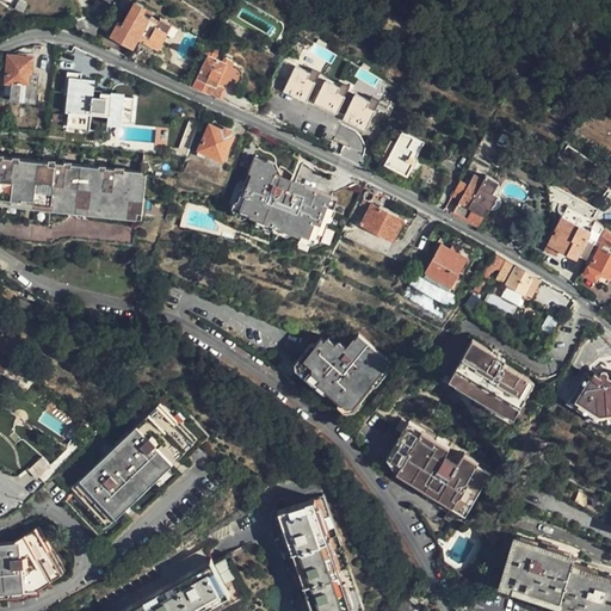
[(159,22),(149,16),(143,12),(147,6),(136,0),(123,24),(119,22),(118,24),(111,34),(111,36),(119,41),(133,48),(139,37),(158,48),(167,31),(172,23),(161,17),(159,22)]
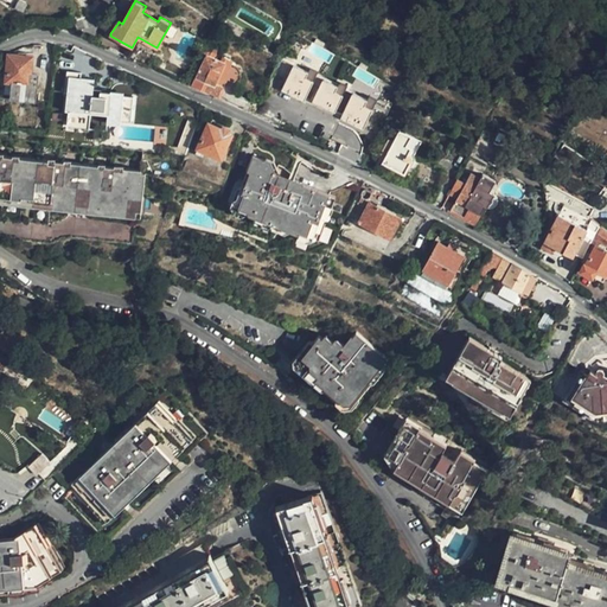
[(123,0),(120,7),(122,10),(125,10),(129,0),(123,0)]
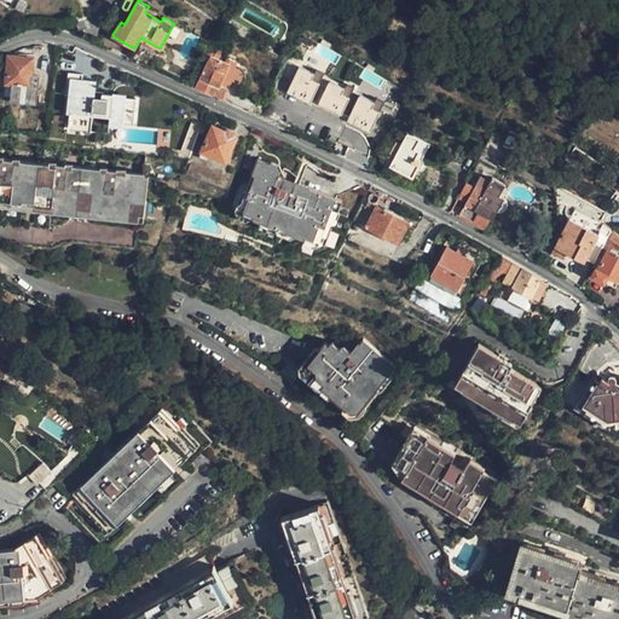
[(145,12),(151,16),(155,10),(149,6),(145,12)]
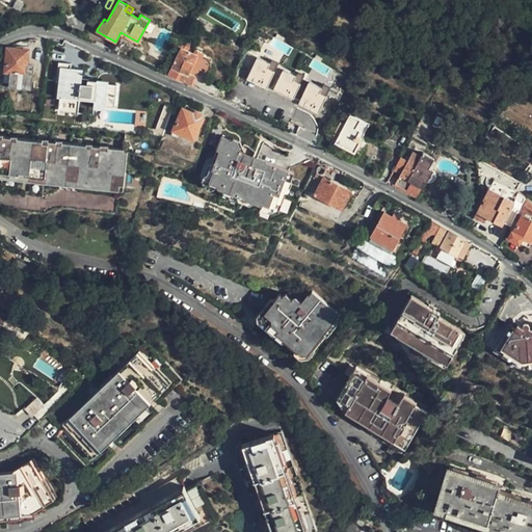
[(150,20),(145,27),(154,31),(158,24),(150,20)]
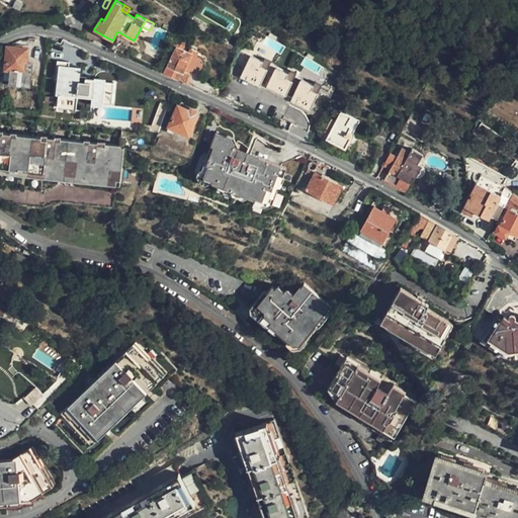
[(186,33),(182,32),(176,46),(178,47),(180,48),(186,33)]
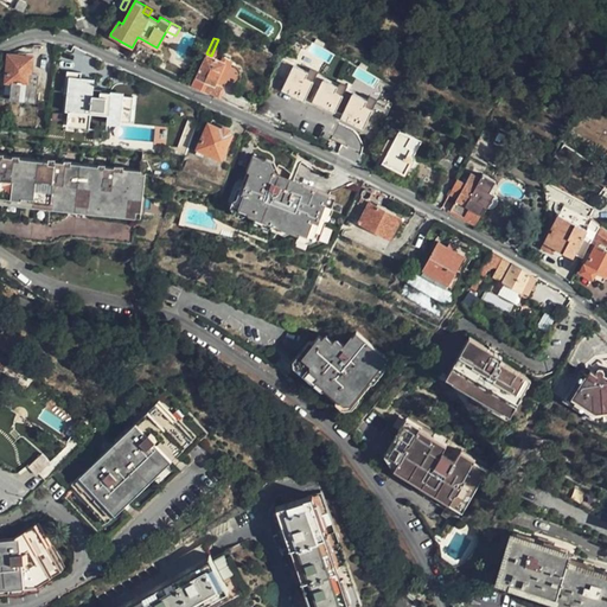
[(224,62),(211,56),(209,55),(198,76),(195,83),(217,94),(221,87),(215,83),(224,62)]
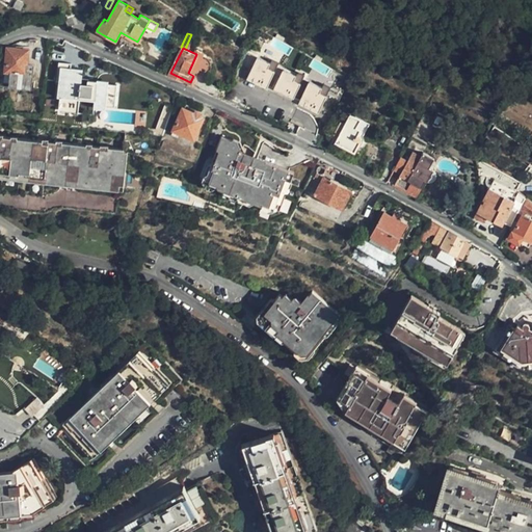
[(8,49),(6,62),(5,73),(10,73),(9,84),(31,85),(33,65),(27,64),(29,51),(8,49)]
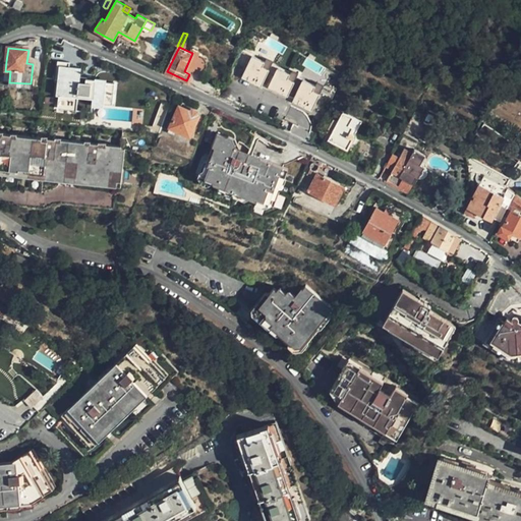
[(59,76),(56,97),(75,100),(75,94),(76,90),(92,92),(91,96),(91,98),(111,101),(114,81),(96,78),(96,80),(94,80),(94,76),(87,75),(85,79),(78,78),(80,64),(69,62),(69,58),(58,57),(55,75),(59,76)]
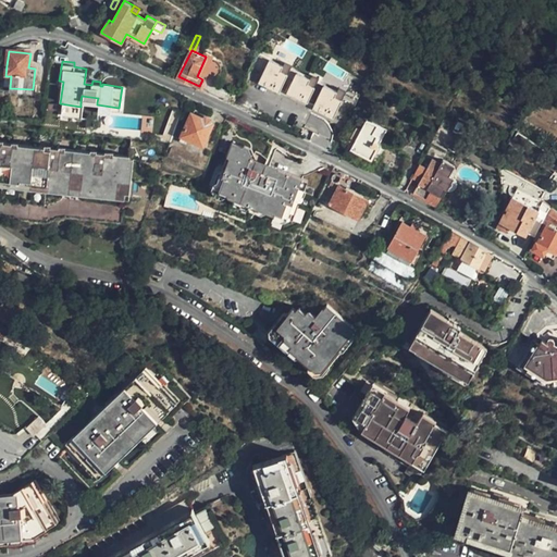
[(281,69),(268,62),(258,84),(279,93),(285,76),(279,73),(281,69)]
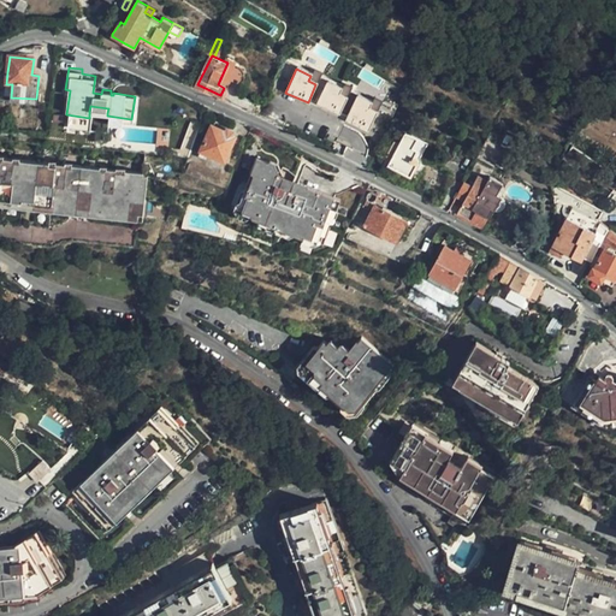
[(321,72),(313,69),(311,76),(308,81),(315,84),(321,72)]
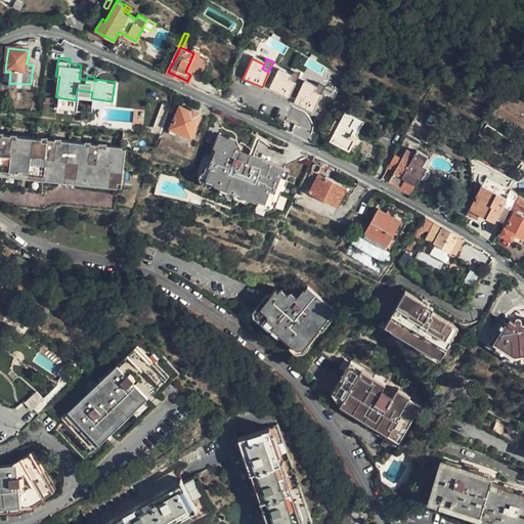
[(291,73),(278,68),(269,87),(289,96),(295,81),(289,78),(291,73)]
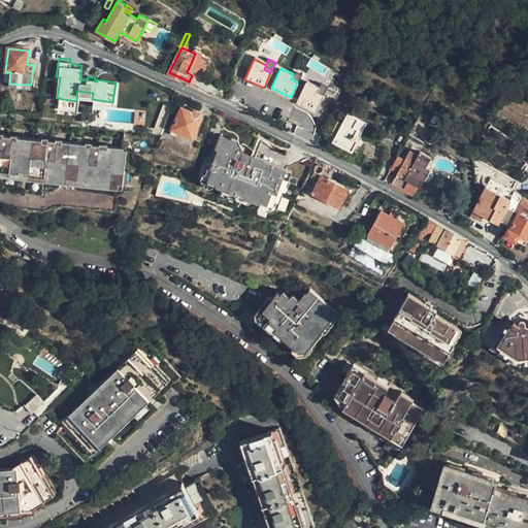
[(302,71),(295,68),(293,73),(291,78),(297,81),(302,71)]
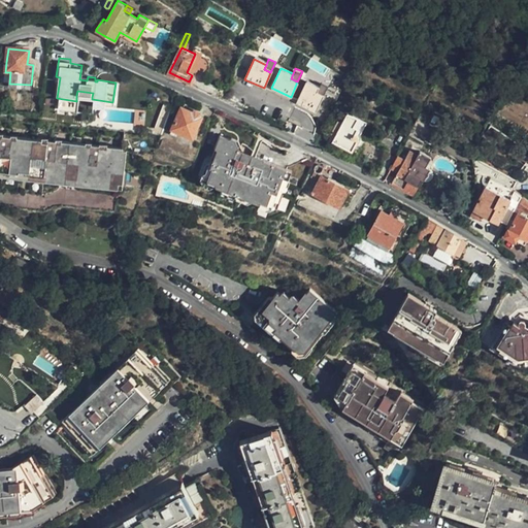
[(318,86),(305,80),(296,102),(315,111),(323,94),(316,91),(318,86)]
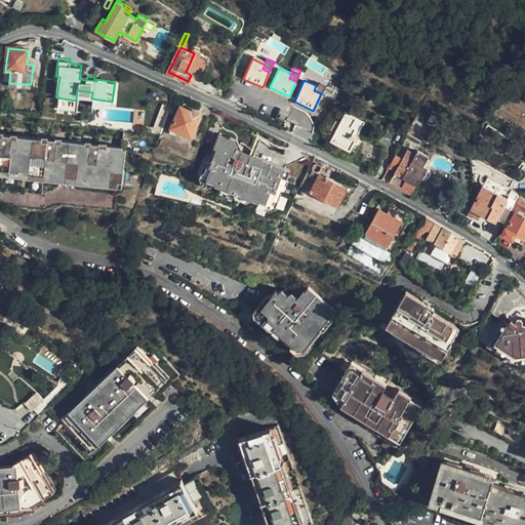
[(325,83),(319,80),(316,85),(314,90),(321,93),(325,83)]
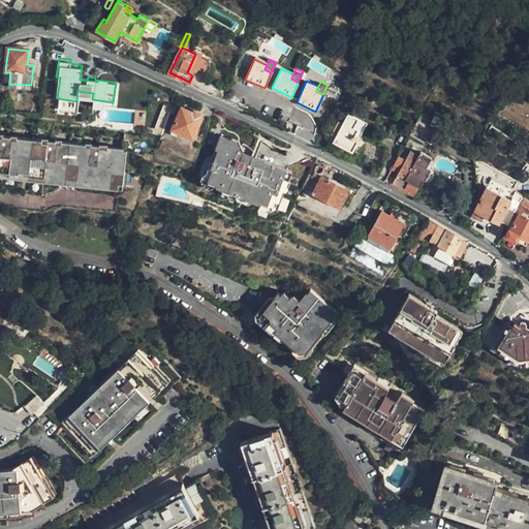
[(76,101),(57,98),(56,105),(75,107),(76,101)]
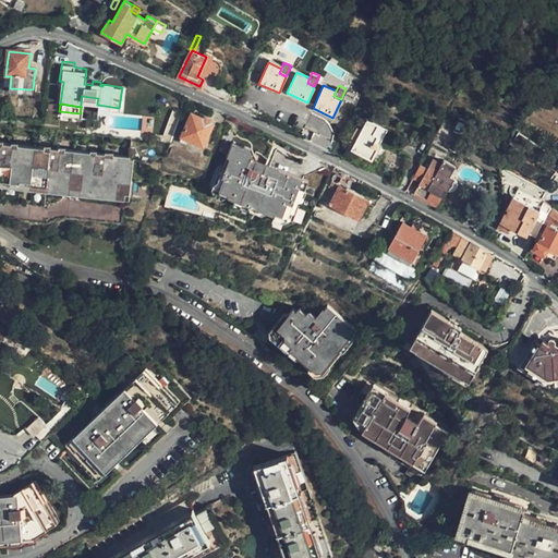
[(191,114),(182,137),(190,141),(204,145),(213,123),(191,114)]
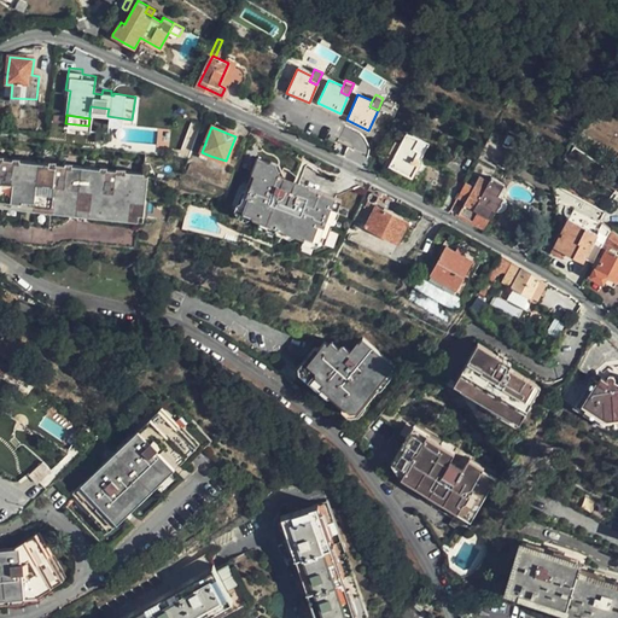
[(412,176),(429,143),(407,132),(390,165),(412,176)]
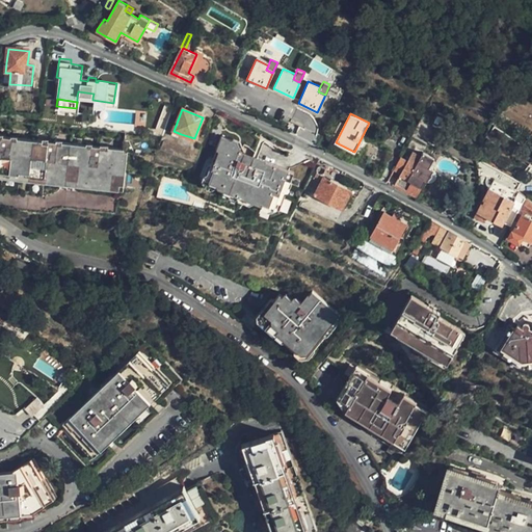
[(278,208),(292,169),(254,156),(253,160),(236,155),(238,149),(230,145),(232,140),(220,136),(204,184),(278,208)]
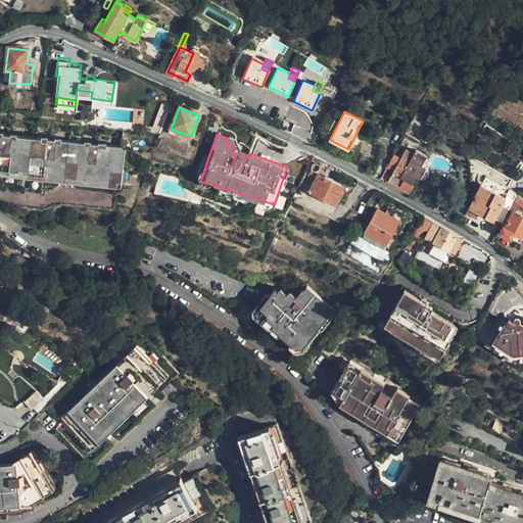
[(123,185),(126,149),(122,148),(122,145),(0,135),(0,189),(43,193),(45,179),(123,185)]
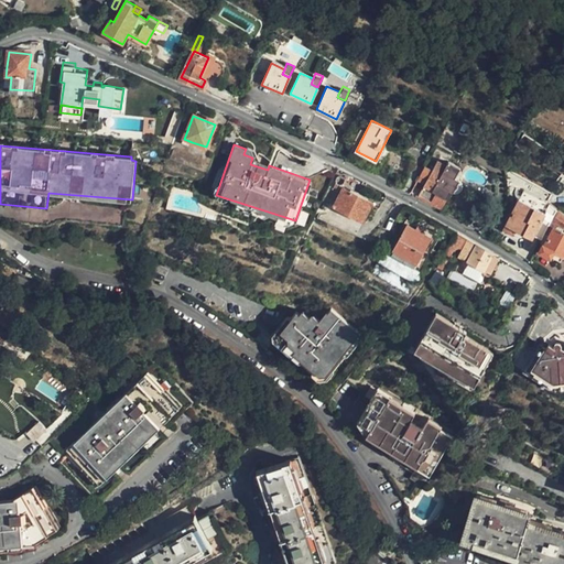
[(424,166),(418,180),(425,183),(420,194),(442,207),(452,190),(444,186),(451,175),(443,172),(446,165),(437,161),(432,171),(424,166)]
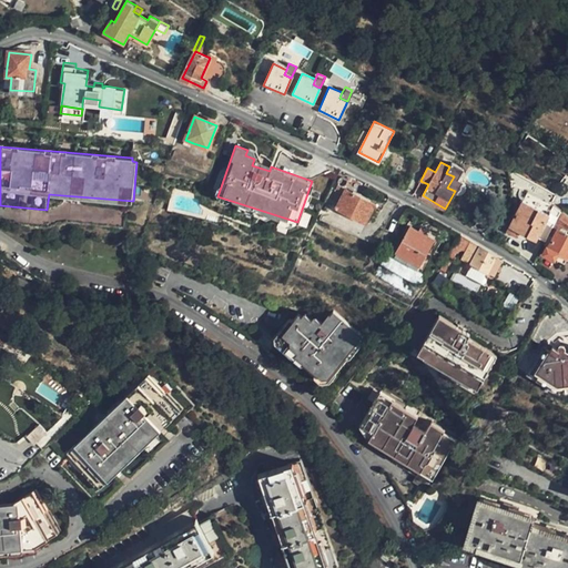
[(365,223),(375,203),(347,190),(337,209),(365,223)]
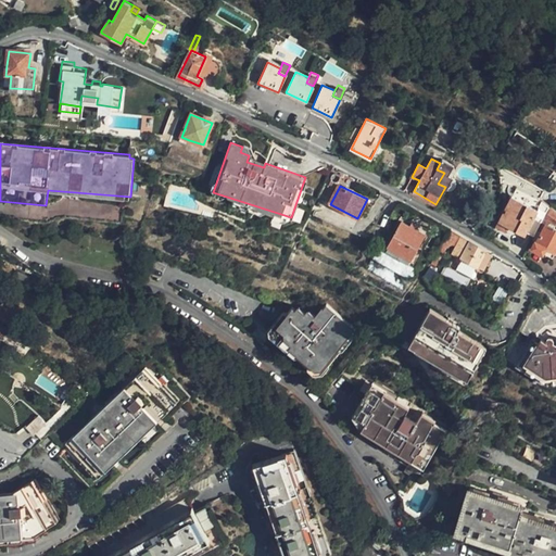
[(510,196),(535,209),(540,201),(530,196),(515,188),(510,196)]
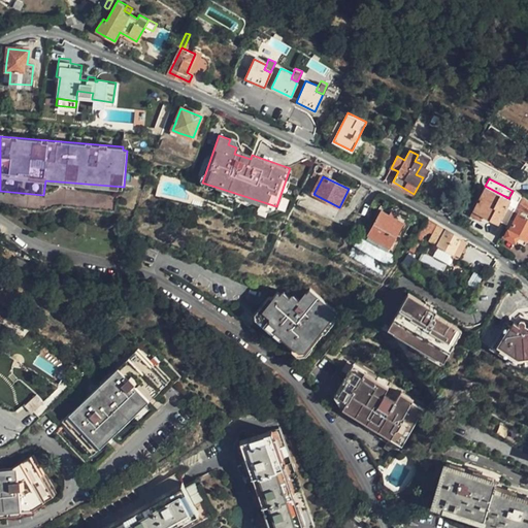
[(505,206),(508,198),(485,186),(472,209),(482,213),(497,222),(505,206)]
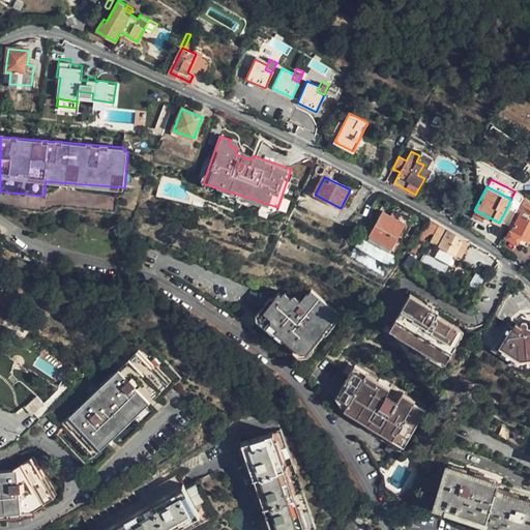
[(304,190),(301,198),(303,200),(307,198),(310,194),(304,190)]
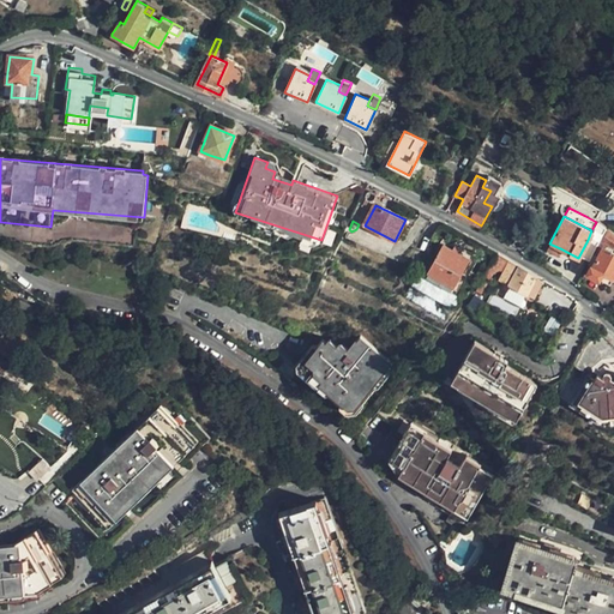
[(588,240),(597,244),(600,238),(605,228),(596,222),(591,230),(588,240)]
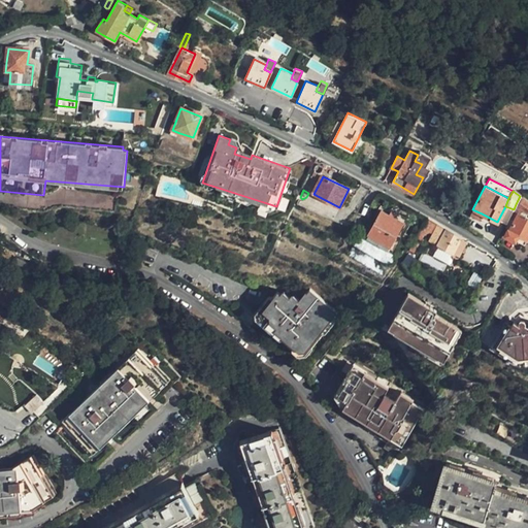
[(527,202),(520,196),(516,204),(525,212),(527,207),(527,202)]
